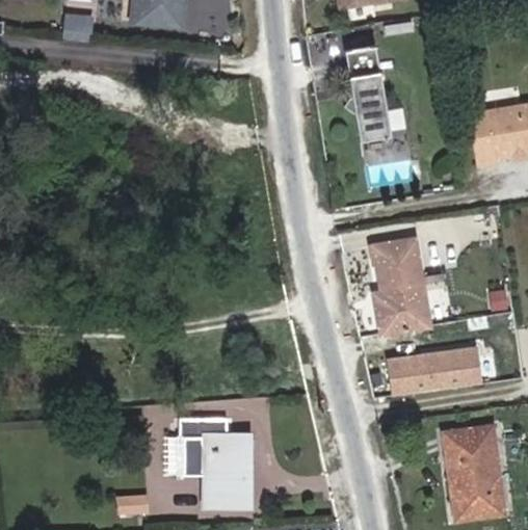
[(142,0),(140,20),(185,24),(187,0),(142,0)]
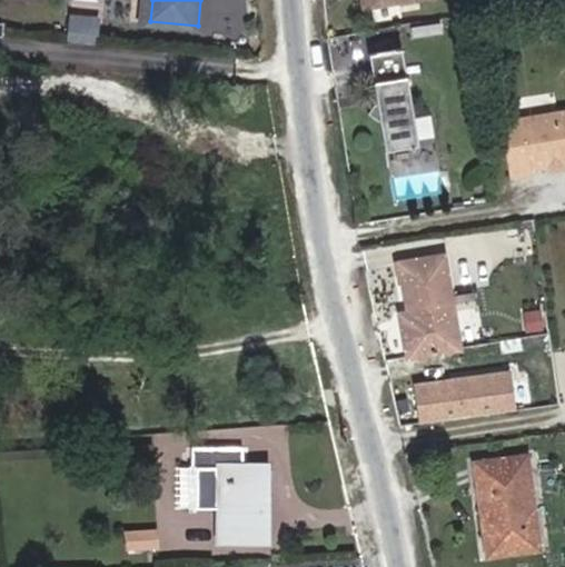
[(359,0),(363,15),(428,0),(359,0)]
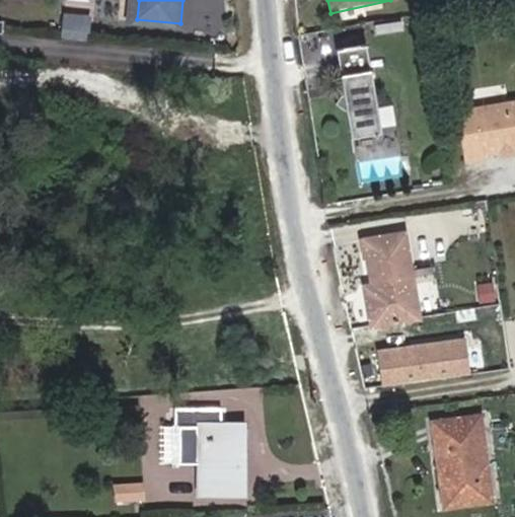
[(92,39),(93,12),(66,10),(64,37),(92,39)]
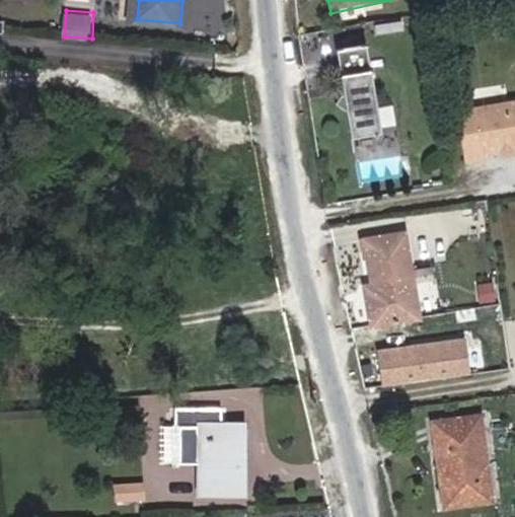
[(338,61),(370,56),(368,44),(336,49),(338,61)]
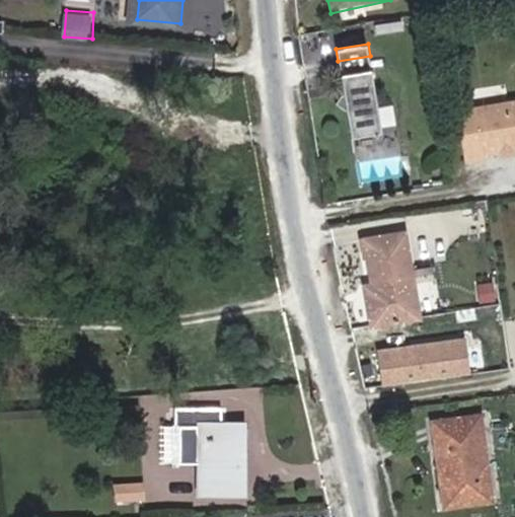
[(372,71),(370,56),(338,61),(341,76),(372,71)]
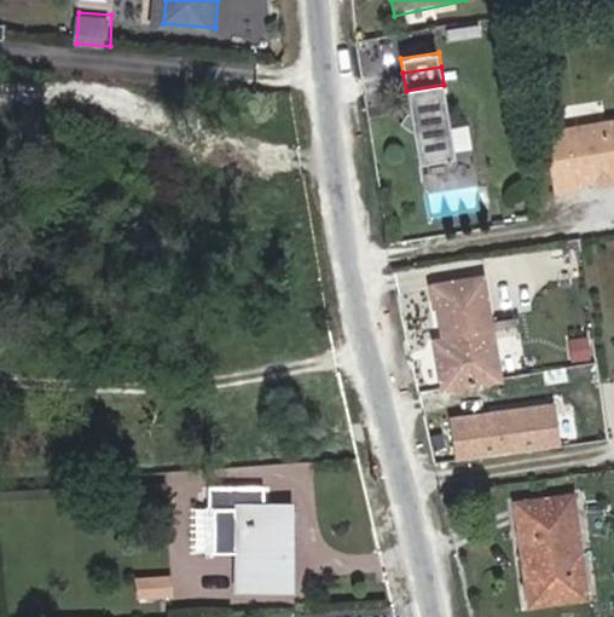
[(456,159),(444,85),(406,91),(410,116),(413,136),(418,165),(456,159)]
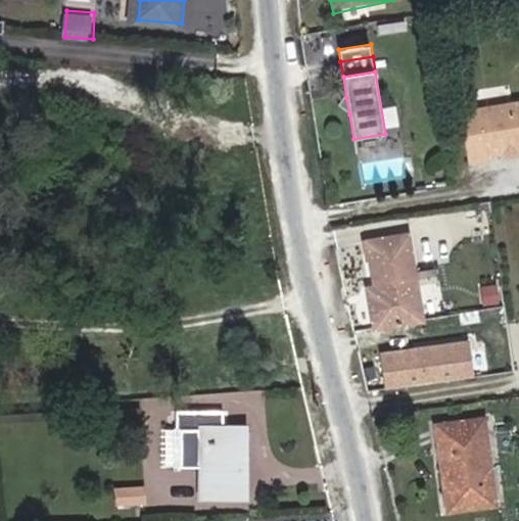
[(342,111),(349,114),(346,98),(341,103),(336,108),(342,111)]
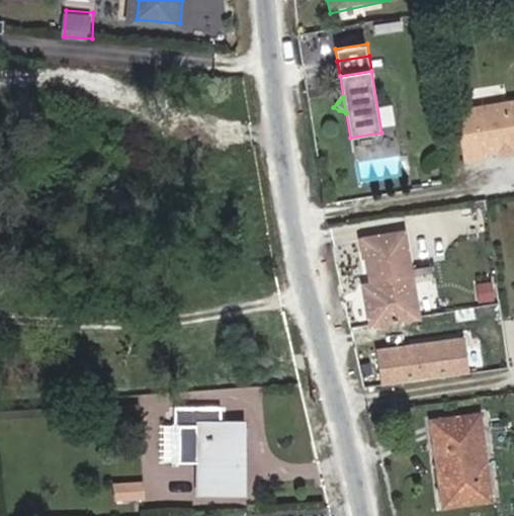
[(499,146),(510,145),(513,144),(513,101),(457,108),(464,160),(481,158),(480,149),(499,146)]
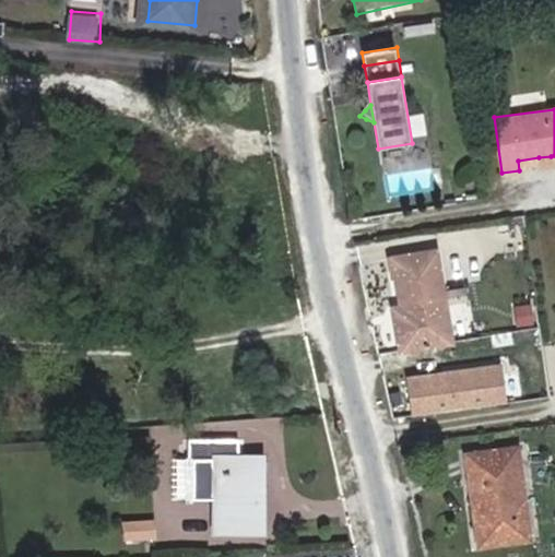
[(552,166),(551,156),(539,157),(540,167),(552,166)]
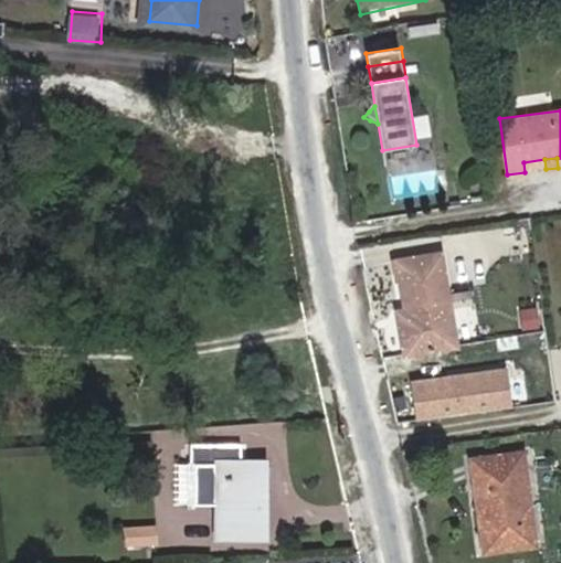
[(398,263),(406,314),(409,327),(401,328),(406,357),(456,346),(438,255),(398,263)]
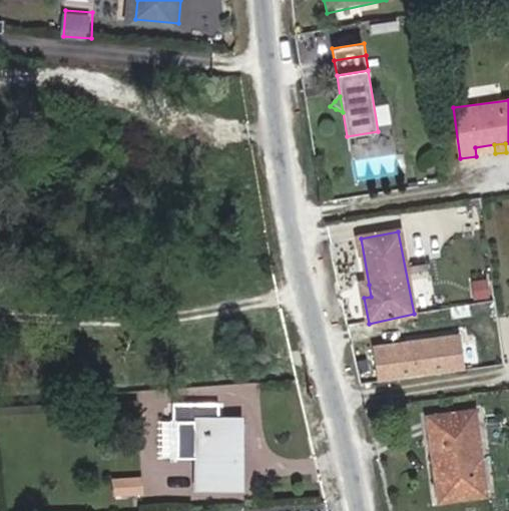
[(371,297),(369,285),(361,287),(364,298),(371,297)]
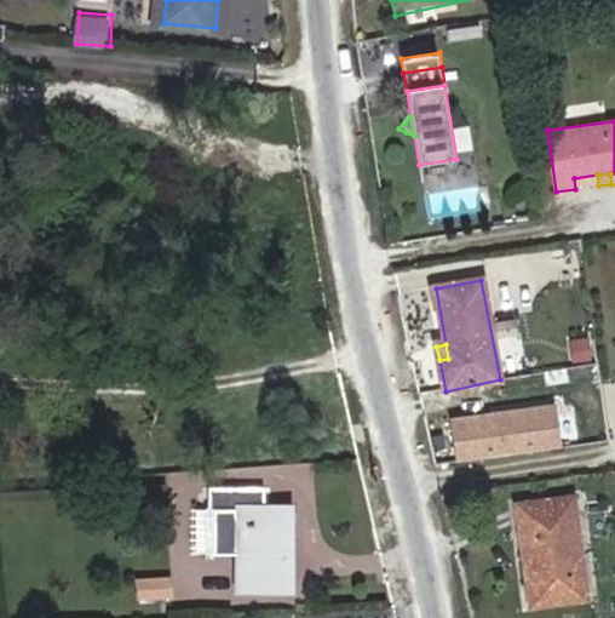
[(561,402),(453,416),(459,462),(567,447),(561,402)]
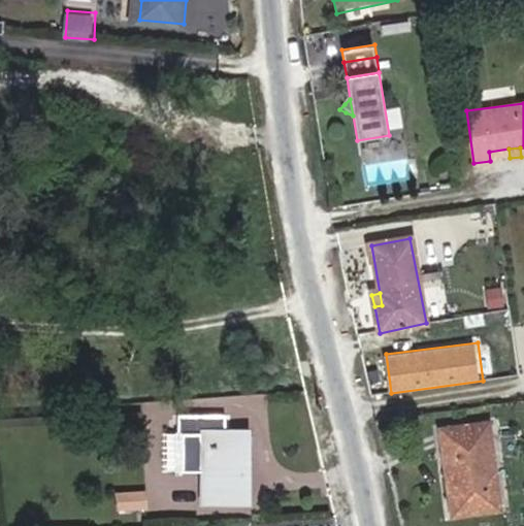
[(243,470),(242,430),(226,429),(225,418),(183,416),(184,429),(185,429),(186,468),(206,468),(207,500),(251,499),(251,470),(243,470)]
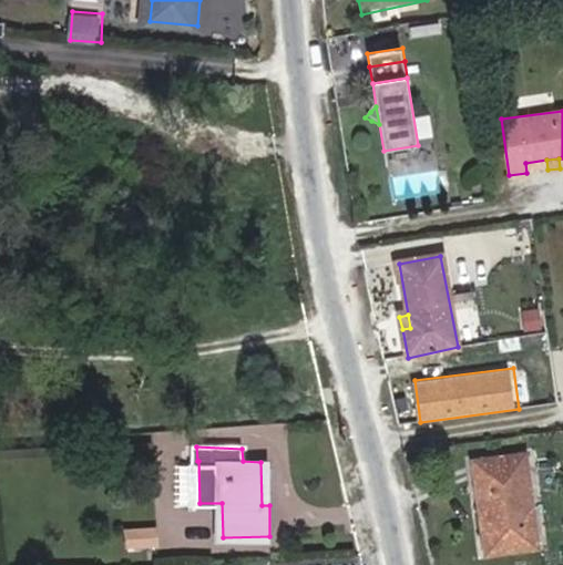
[(539,544),(526,453),(478,460),(489,551),(539,544)]
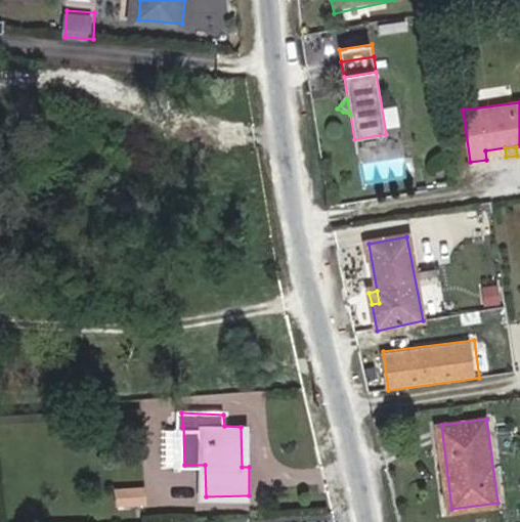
[(164,482),(137,484),(138,499),(165,497),(164,482)]
